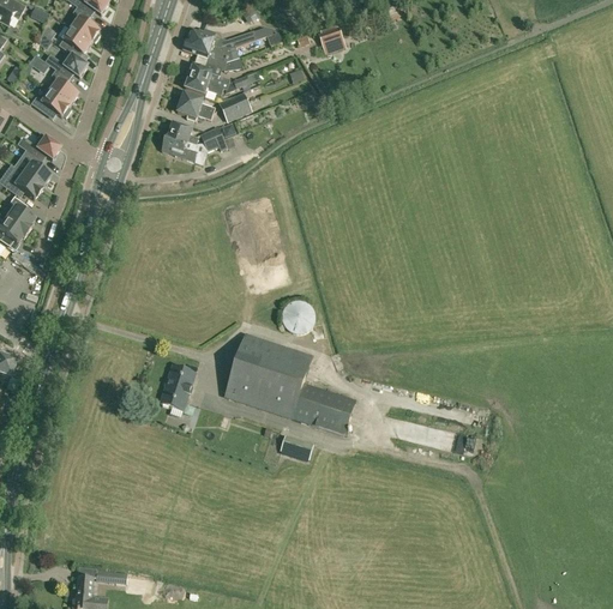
[(25,5),(16,0),(10,0),(7,5),(0,1),(0,20),(7,24),(13,14),(18,18),(25,5)]
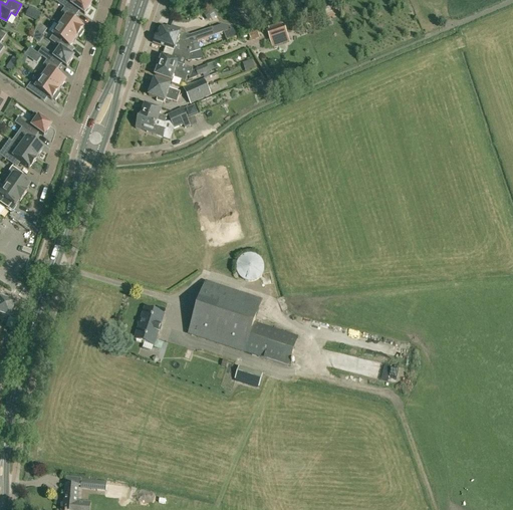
[(58,0),(64,5),(75,12),(78,7),(83,11),(90,1),(88,0),(58,0)]
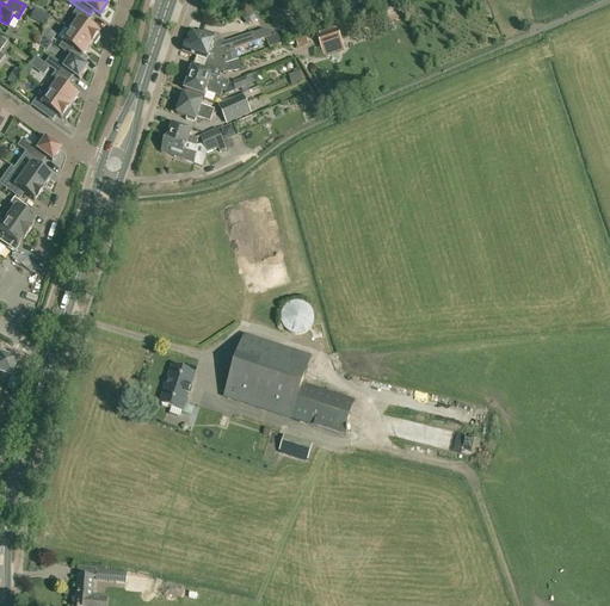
[(379,19),(400,12),(395,0),(375,7),(379,19)]
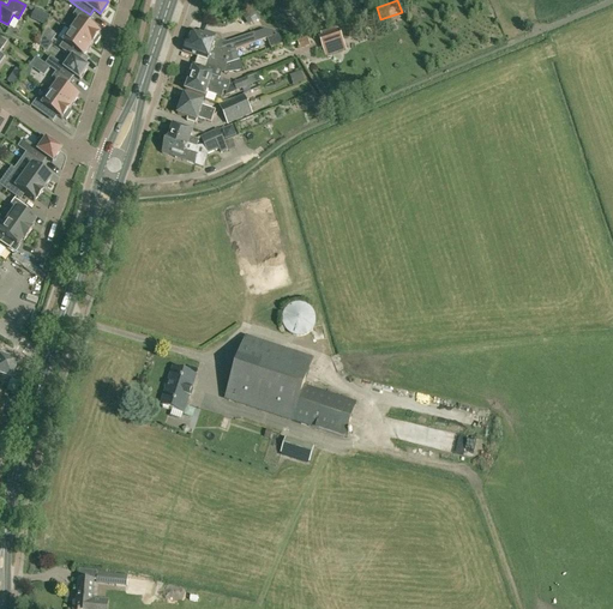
[(248,5),(240,11),(247,22),(256,16),(248,5)]
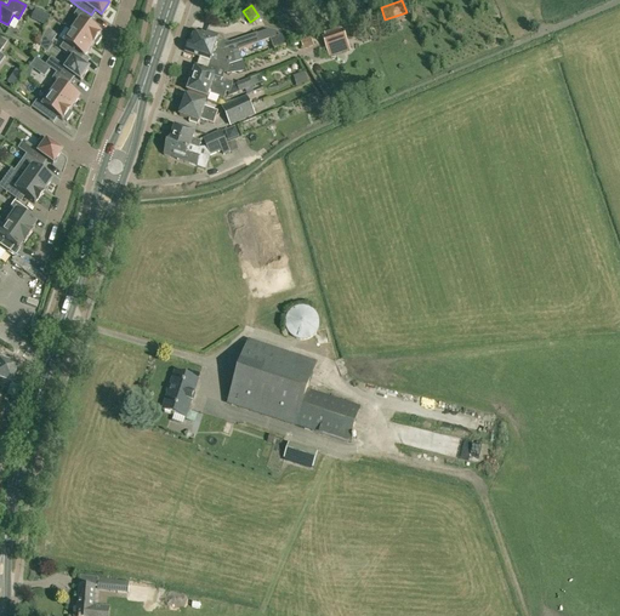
[(78,15),(69,26),(72,28),(91,41),(94,40),(95,41),(101,34),(98,32),(100,30),(86,21),(91,15),(78,6),(73,11),(78,15)]
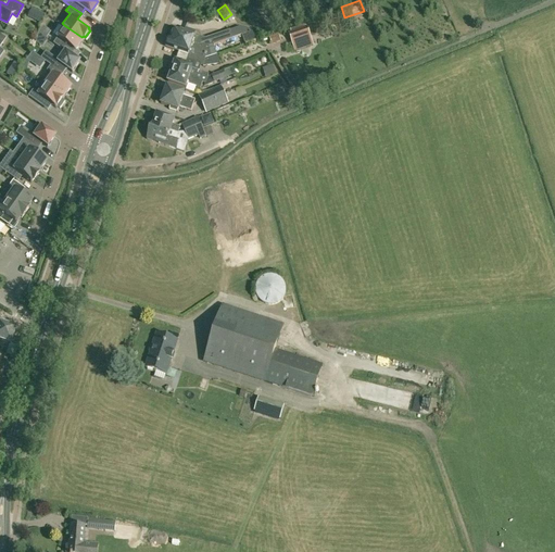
[(43,11),(37,9),(34,15),(40,19),(43,11)]
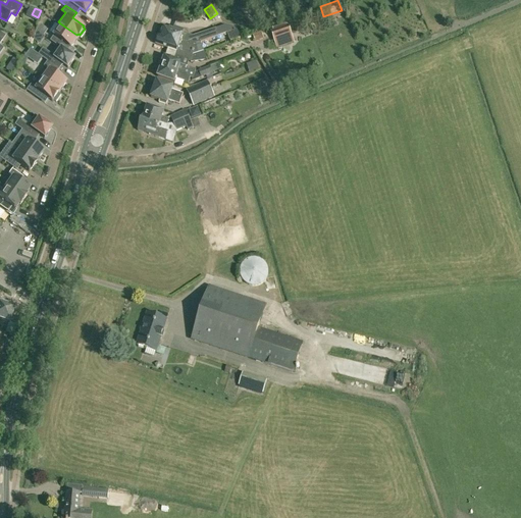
[(269,24),(276,43),(292,38),(285,19),(269,24)]
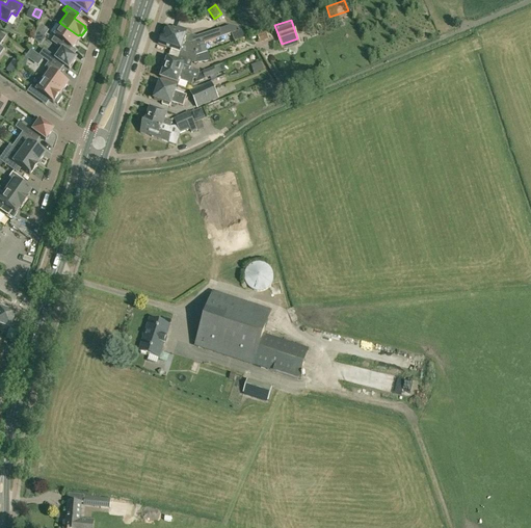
[(229,23),(218,26),(220,32),(221,33),(230,30),(231,30),(229,23)]
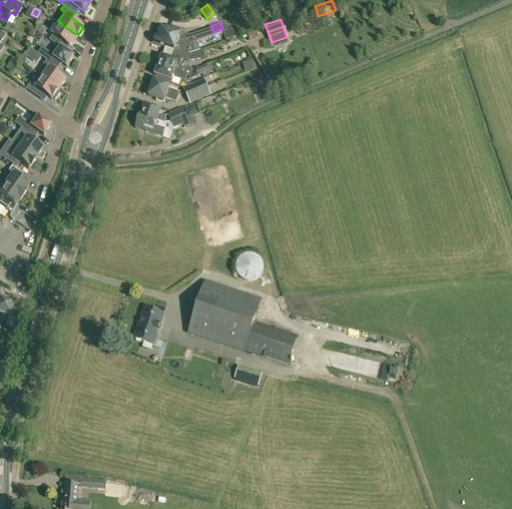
[(49,37),(56,42),(60,44),(65,48),(68,43),(69,44),(75,34),(59,23),(49,37)]
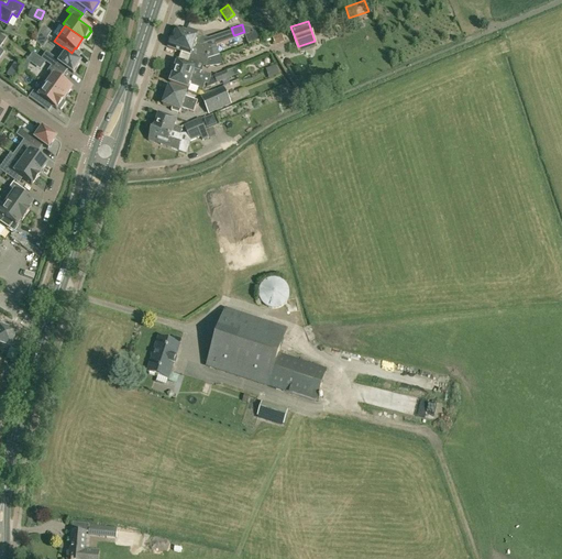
[(175,25),(173,33),(201,43),(209,45),(208,44),(215,42),(221,40),(234,35),(233,34),(231,28),(218,32),(207,35),(197,32),(197,30),(187,26),(186,29),(182,28),(175,25)]
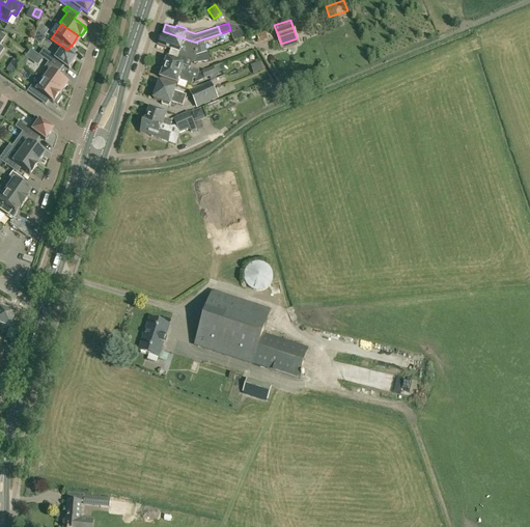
[(229,30),(232,38),(246,33),(243,26),(230,30),(229,30)]
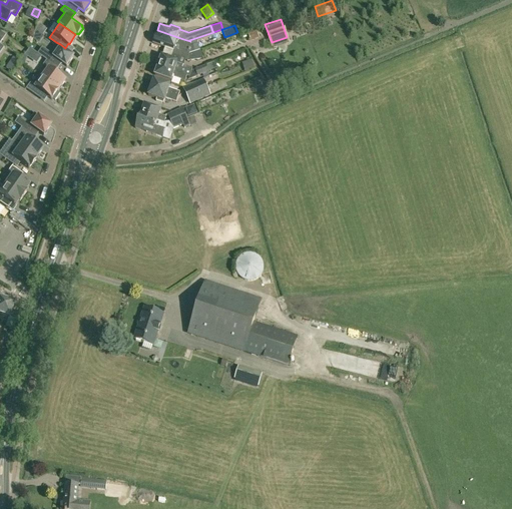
[(153,33),(151,38),(152,39),(152,40),(160,42),(163,44),(172,47),(171,52),(184,56),(186,57),(187,51),(193,50),(191,46),(190,41),(183,39),(157,30),(156,33),(155,32),(154,33),(153,33)]
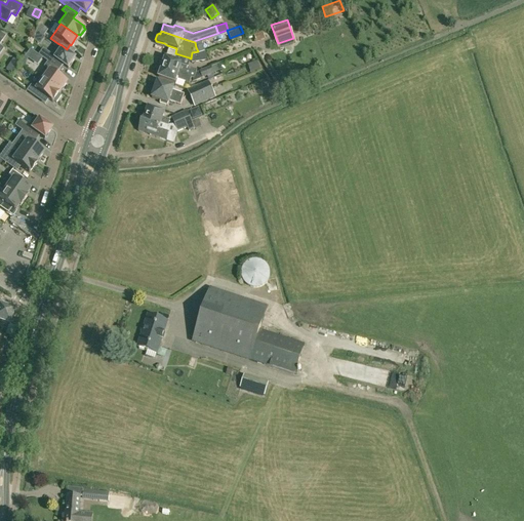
[(67,49),(62,45),(57,43),(51,52),(42,46),(38,52),(47,58),(58,67),(63,62),(68,65),(75,54),(67,49)]
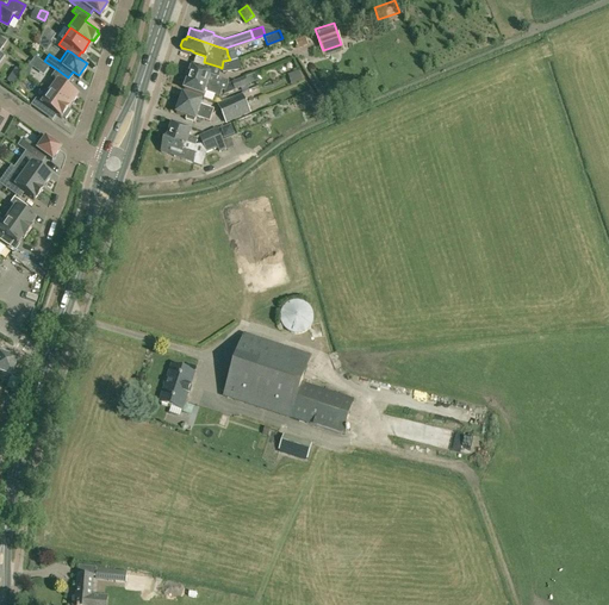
[(31,64),(35,67),(41,58),(35,54),(29,62),(31,64)]
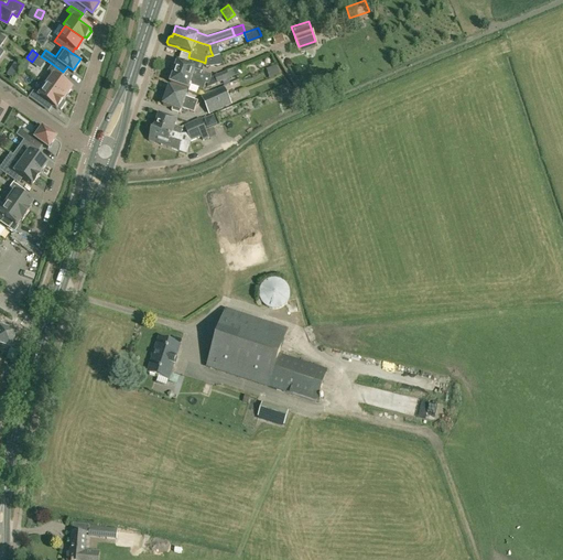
[(205,63),(204,65),(223,62),(219,53),(213,55),(206,56),(205,63)]
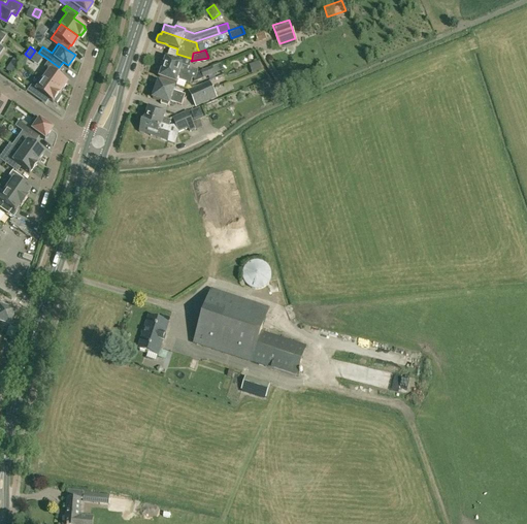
[(163,56),(162,60),(163,61),(162,65),(191,74),(194,75),(195,70),(196,67),(188,64),(182,62),(182,61),(174,59),(165,55),(164,57),(163,56)]
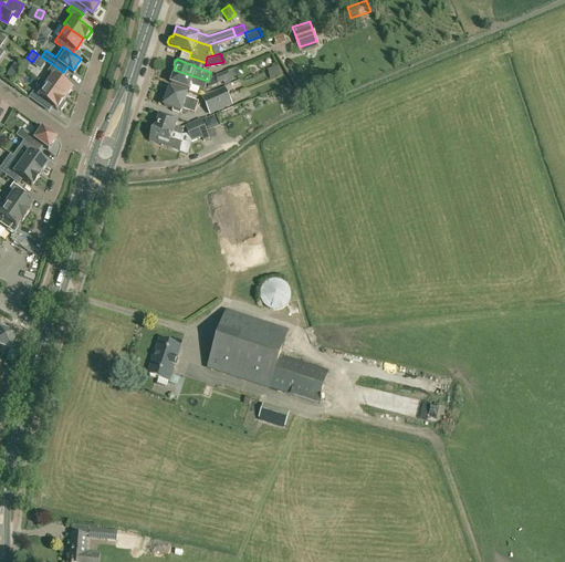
[(43,81),(64,96),(71,85),(60,76),(63,72),(51,63),(48,69),(51,71),(43,81)]
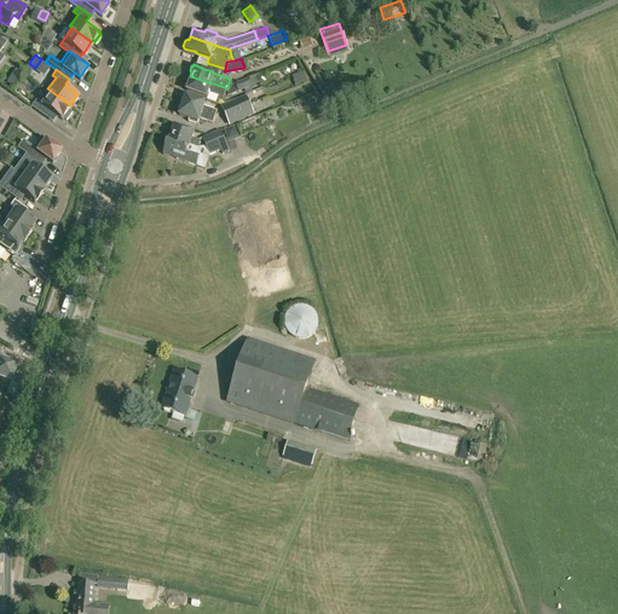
[(18,76),(11,71),(6,77),(15,84),(18,76)]
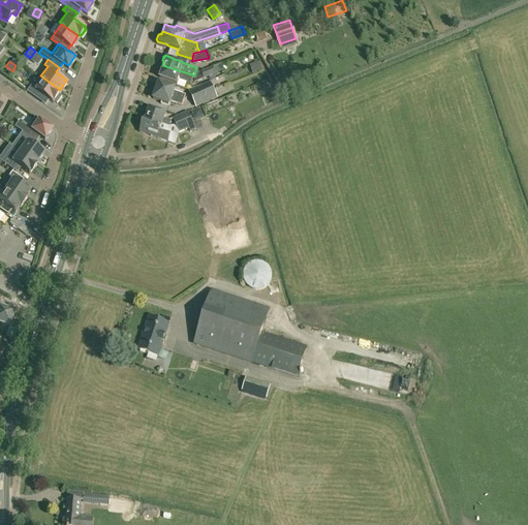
[(220,61),(210,65),(213,71),(222,67),(220,61)]
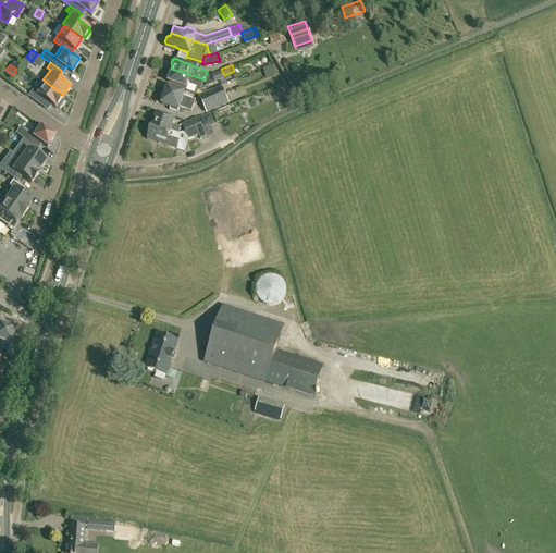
[(168,72),(165,76),(168,77),(167,78),(185,85),(186,80),(199,84),(201,78),(171,69),(169,73),(168,72)]
